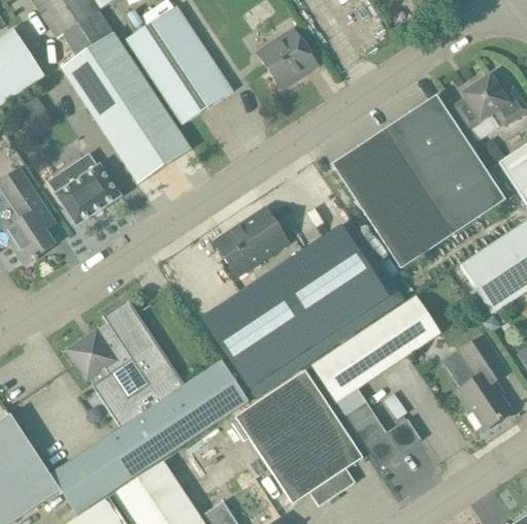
[(97,11),(90,0),(31,0),(57,38),(97,11)]
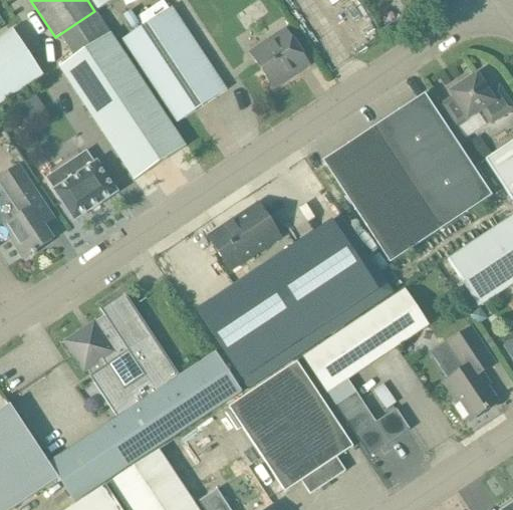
[(406,0),(411,8),(394,19),(395,20),(412,9),(419,3),(421,0),(406,0)]
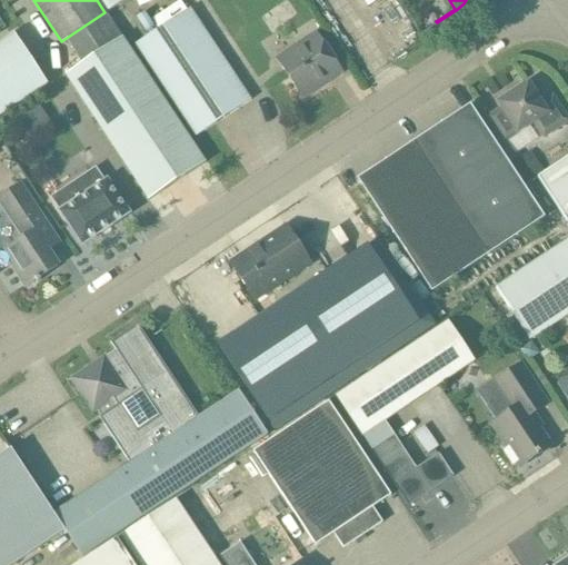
[(252,97),(191,5),(136,41),(185,115),(197,134),(252,97)]
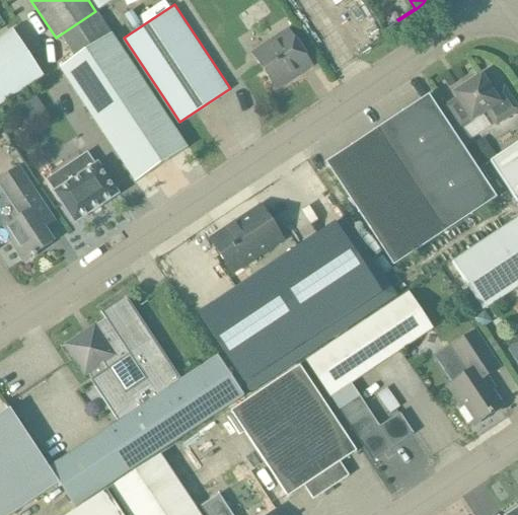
[(30,55),(13,26),(2,33),(0,34),(0,102),(44,75),(30,55)]
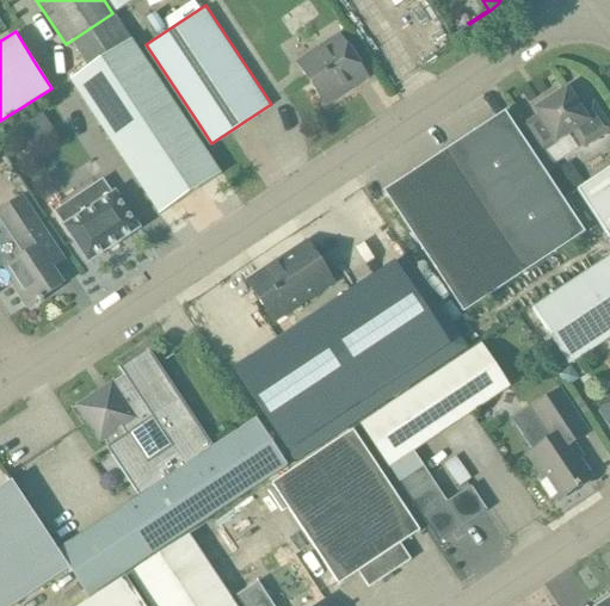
[(356,54),(340,31),(297,60),(322,97),(350,80),(352,85),(369,73),(356,54)]
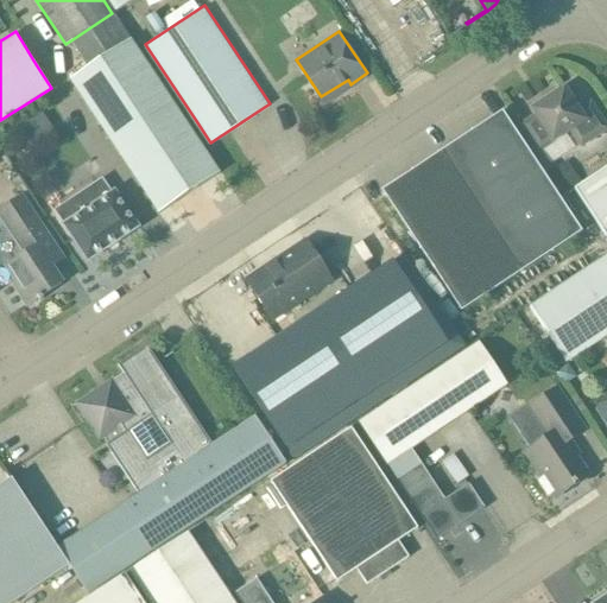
[(221,170),(132,37),(128,38),(128,37),(89,63),(89,64),(70,76),(159,210),(221,170)]
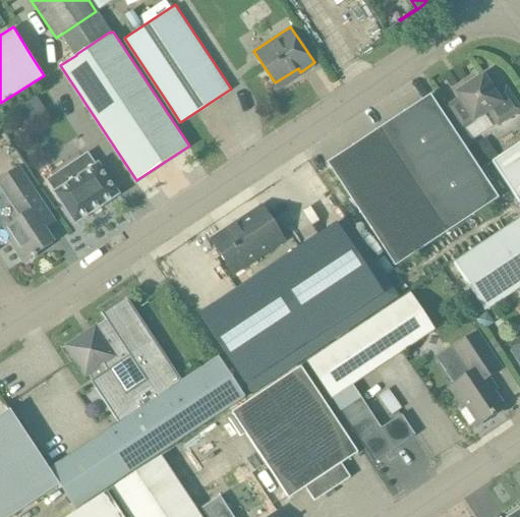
[(497,92),(484,72),(456,91),(459,96),(448,104),(463,127),(489,109),(502,121),(519,108),(519,104),(507,84),(497,92)]
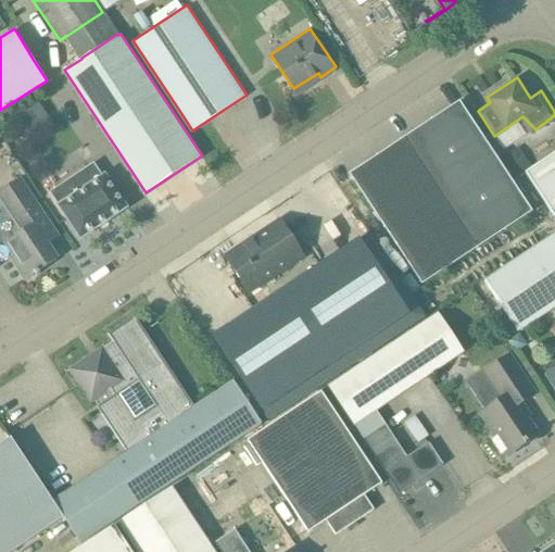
[(533,210),(461,99),(350,172),(423,283),(533,210)]
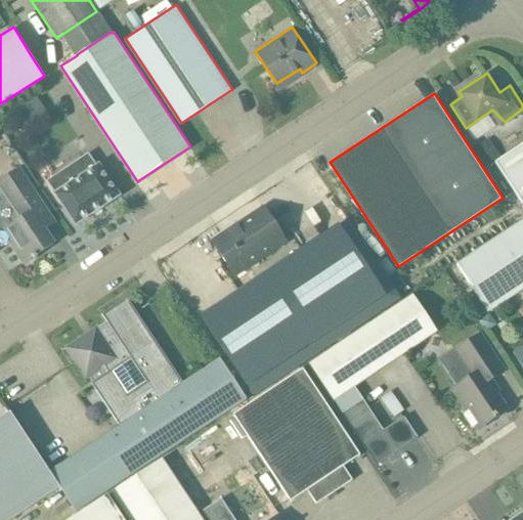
[(489,135),(474,146),(485,165),(502,154),(489,135)]
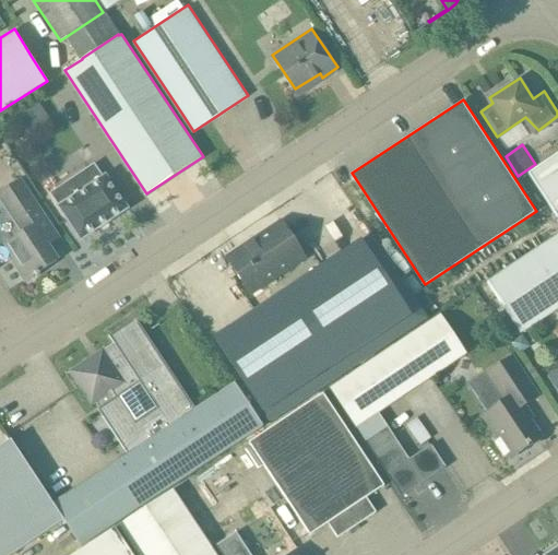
[(557,152),(530,172),(557,213),(557,152)]
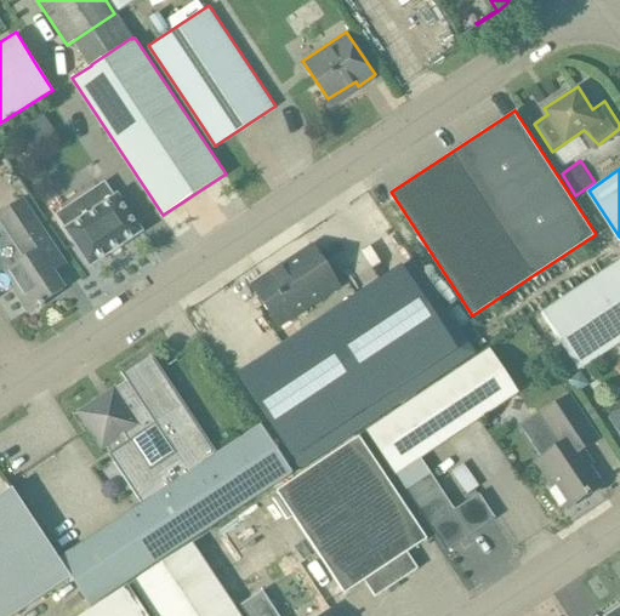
[(114,195),(106,181),(57,212),(91,263),(142,229),(118,193),(114,195)]
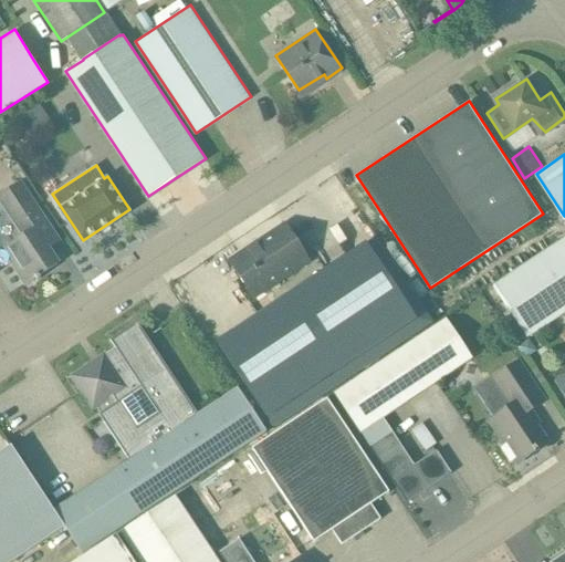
[(54,230),(20,179),(0,191),(0,196),(24,233),(7,245),(16,258),(12,260),(27,282),(37,276),(38,278),(42,276),(40,273),(59,261),(43,237),(54,230)]
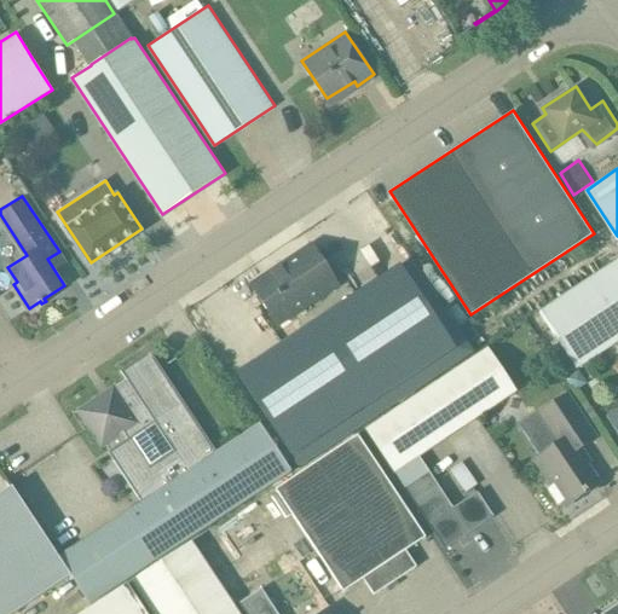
[(339,283),(312,242),(252,283),(278,323),(339,283)]
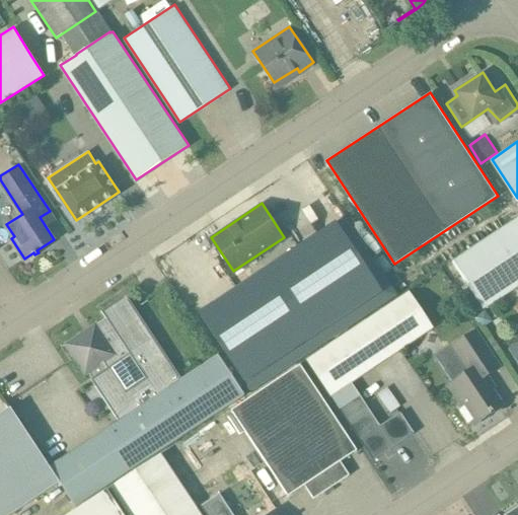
[(517,216),(452,260),(484,307),(517,284),(517,216)]
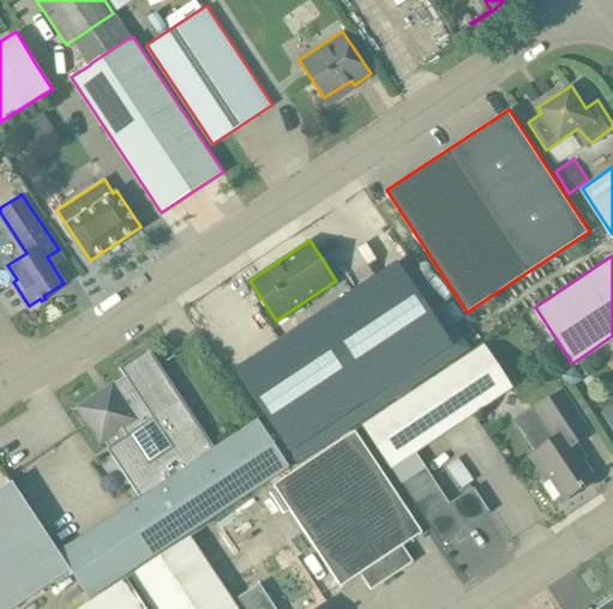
[(412,283),(398,263),(238,369),(290,450),(451,343),(412,283)]
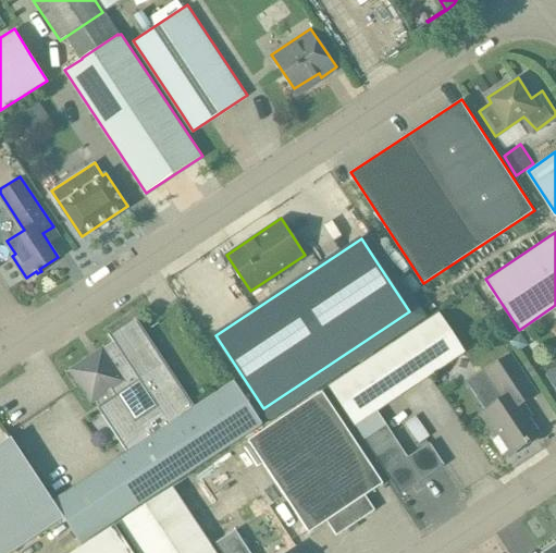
[(466,351),(440,312),(330,384),(355,422),(466,351)]
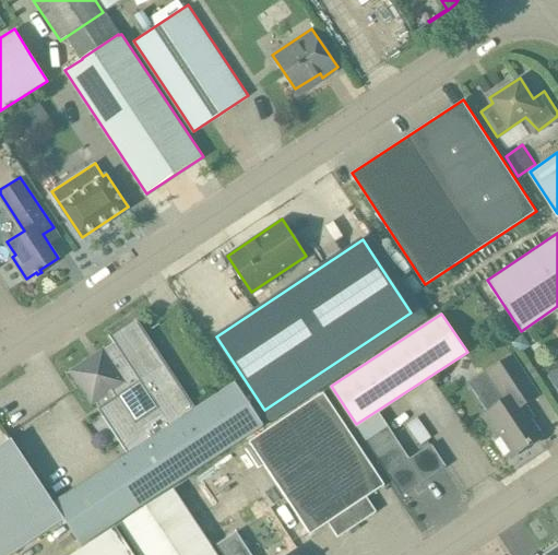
[(12,437),(11,438),(64,518),(81,543),(263,423),(236,381),(197,406),(137,316),(109,333),(116,342),(105,350),(104,347),(71,369),(93,402),(96,400),(99,405),(98,406),(128,452),(54,502),(12,437)]
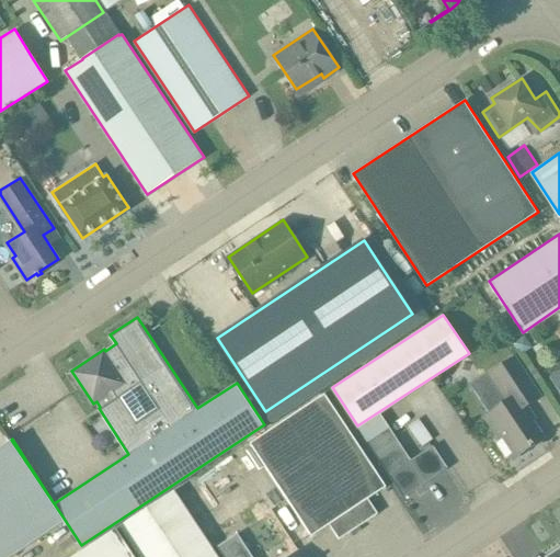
[(525,332),(514,340),(522,351),(527,348),(529,338),(525,332)]
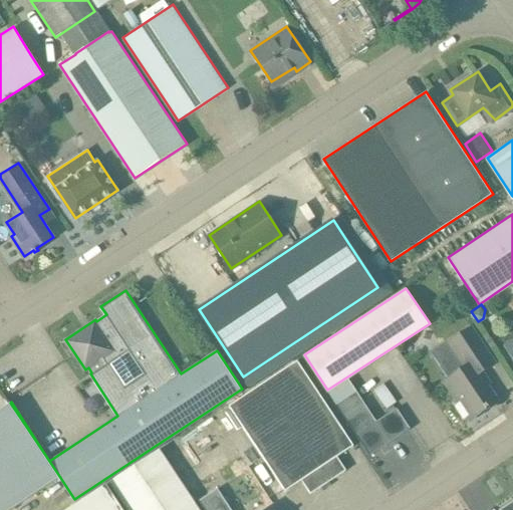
[(447,340),(432,350),(449,375),(444,378),(469,415),(484,405),(486,408),(499,400),(480,371),(496,361),(484,344),(471,324),(447,340)]
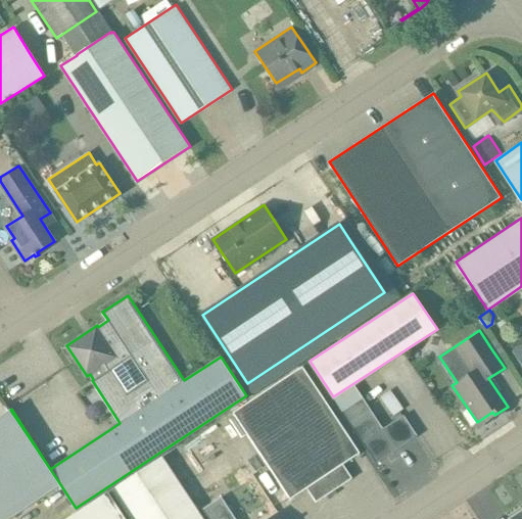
[(361,453),(302,366),(233,412),(291,499),(307,487),(317,501),(352,477),(343,463),(361,453)]
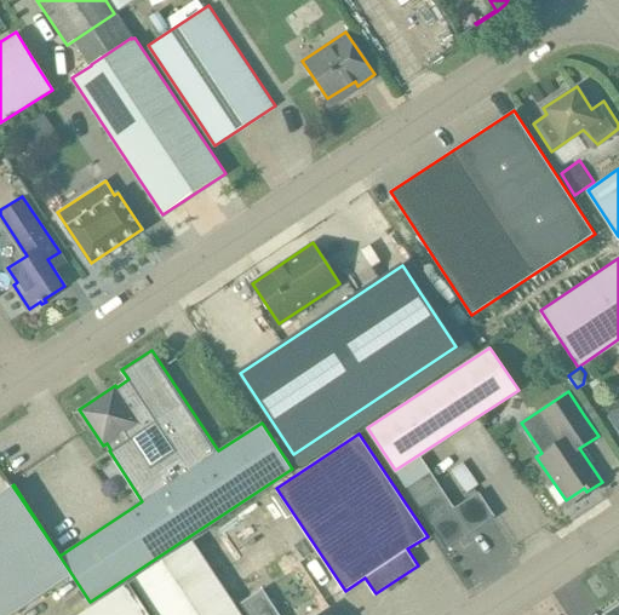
[(454,506),(430,470),(406,487),(433,527),(446,547),(496,515),(482,495),(479,490),(454,506)]
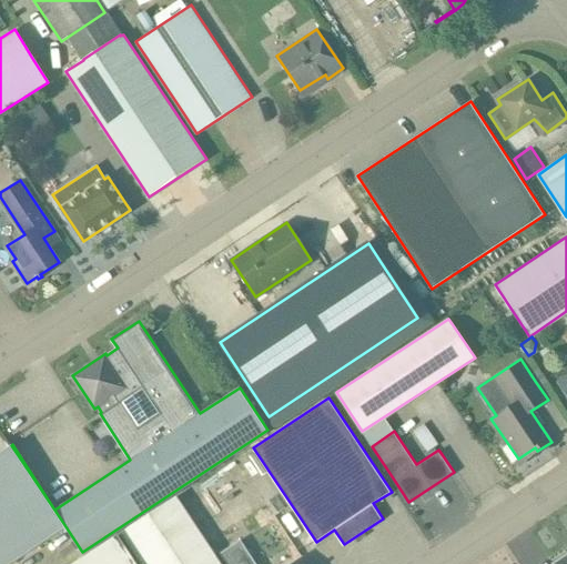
[(432,431),(421,440),(428,450),(439,442),(432,431)]
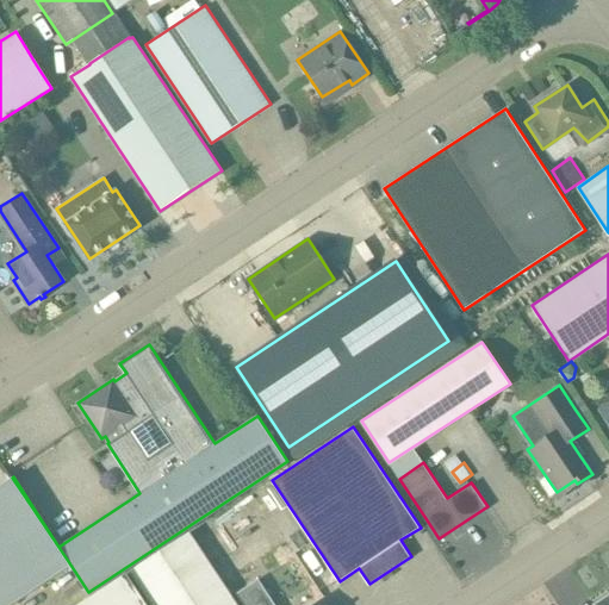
[(0,604),(7,604),(70,565),(12,478),(0,485),(0,604)]
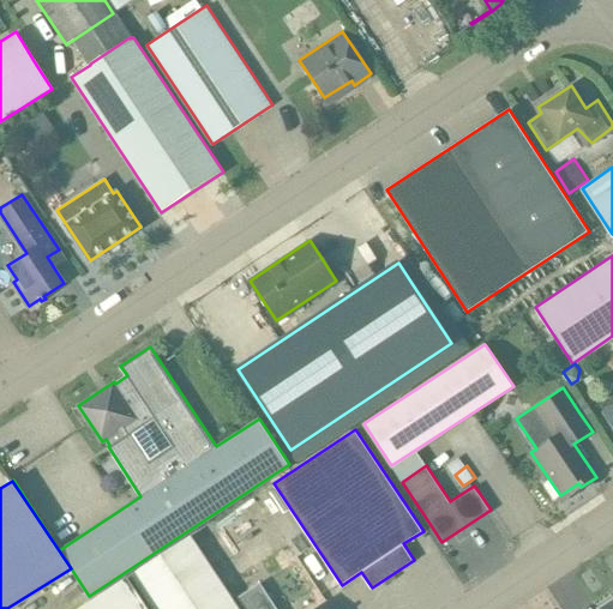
[(246,500),(198,532),(224,572),(272,541),(246,500)]
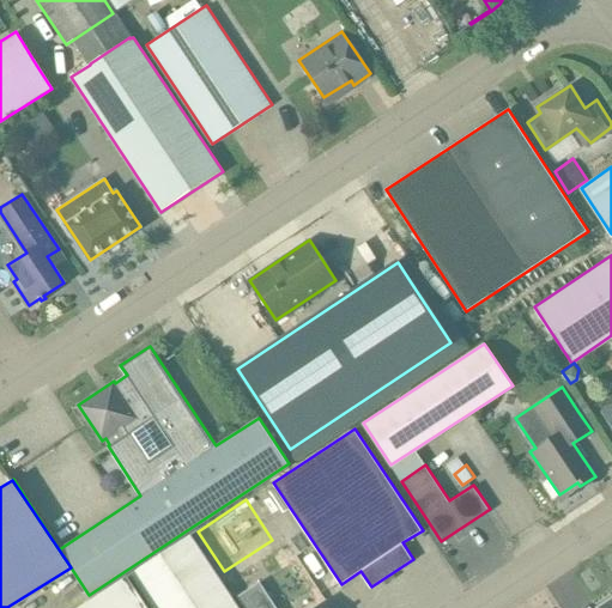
[(240,607),(191,534),(131,573),(153,607),(240,607)]
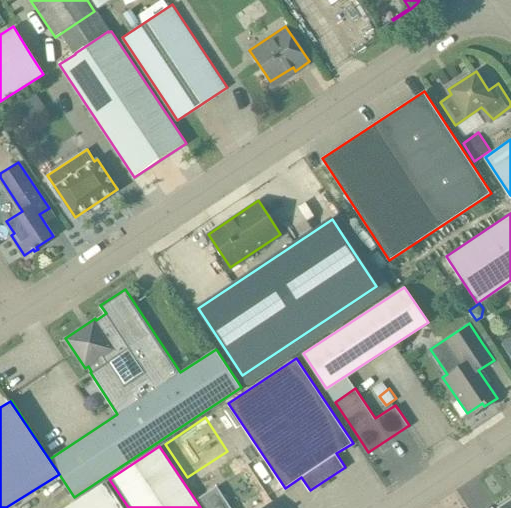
[(65,507),(123,507),(106,481),(65,507)]
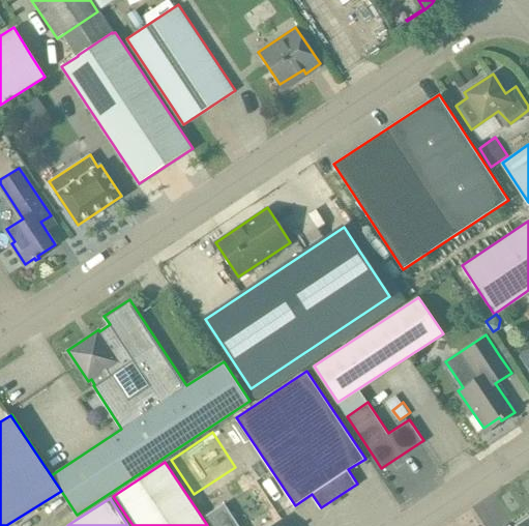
[(240,525),(225,502),(205,515),(212,525),(240,525)]
